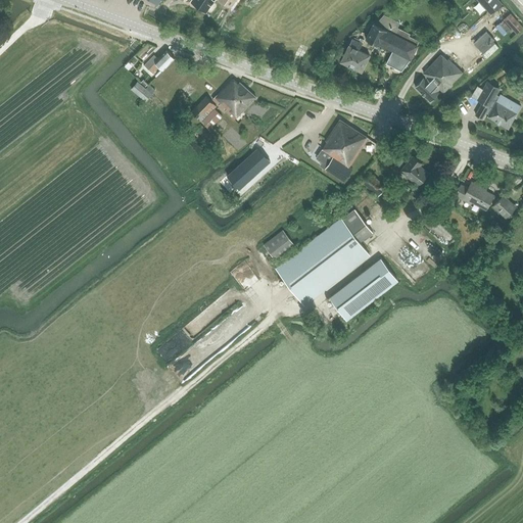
[(192,0),(191,2),(206,11),(214,0),(192,0)]
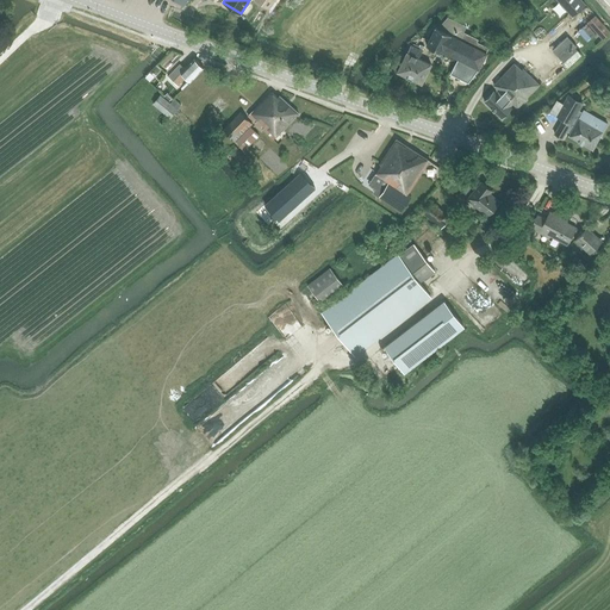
[(555,0),(572,17),(585,5),(580,0),(555,0)]
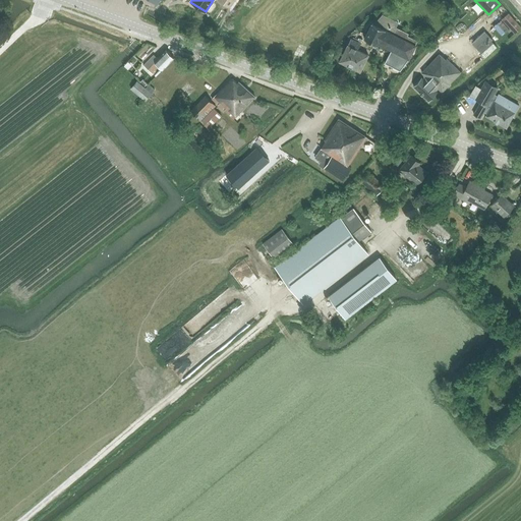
[(514,34),(520,27),(508,13),(501,20),(514,34)]
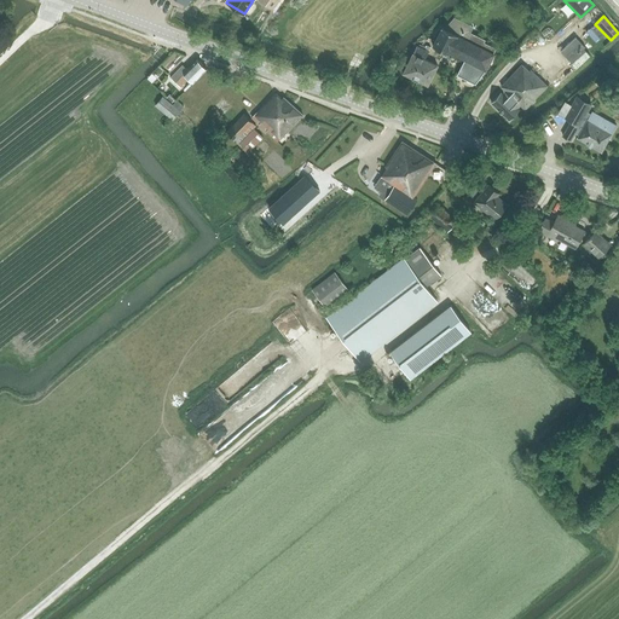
[(475,84),(486,70),(495,53),(493,53),(496,48),(484,42),(485,40),(452,23),(449,32),(443,28),(433,46),(449,55),(450,52),(464,59),(457,75),(456,79),(473,87),(475,84)]
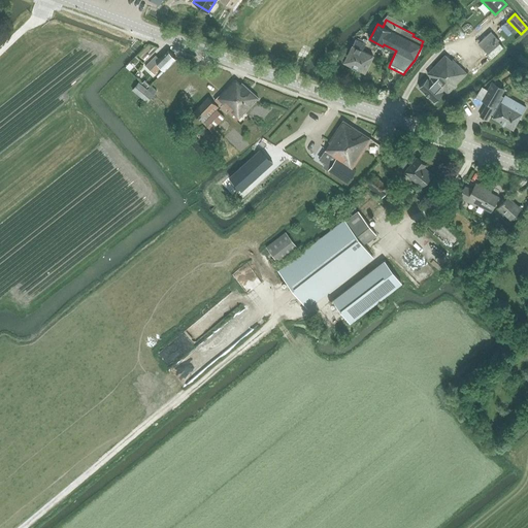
[(519,38),(504,23),(492,35),(505,50),(519,38)]
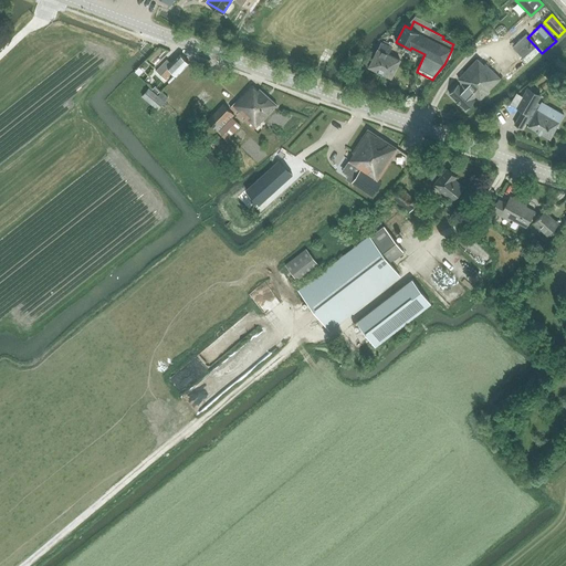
[(391,77),(400,60),(388,54),(391,48),(391,46),(394,43),(390,41),(388,45),(381,42),(369,66),(391,77)]
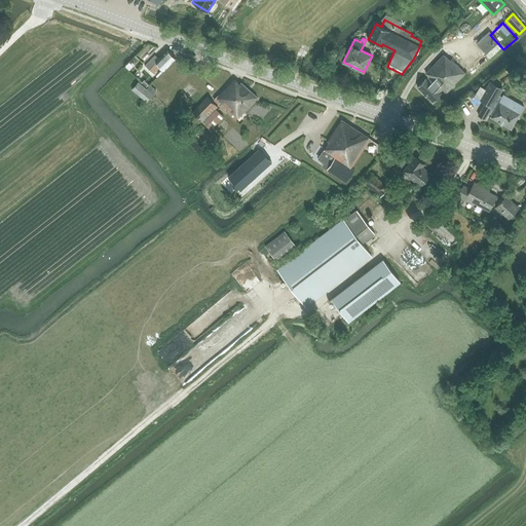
[(164,71),(176,59),(166,50),(158,59),(155,55),(144,67),(153,75),(160,67),(164,71)]
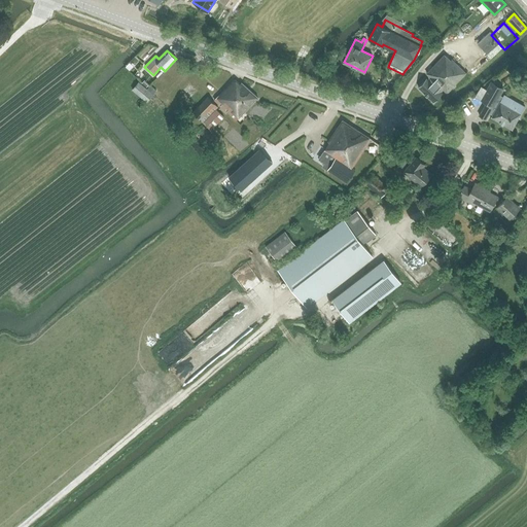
[(447,94),(466,73),(452,59),(450,61),(445,56),(426,73),(430,78),(428,80),(426,78),(418,88),(433,102),(444,91),(447,94)]
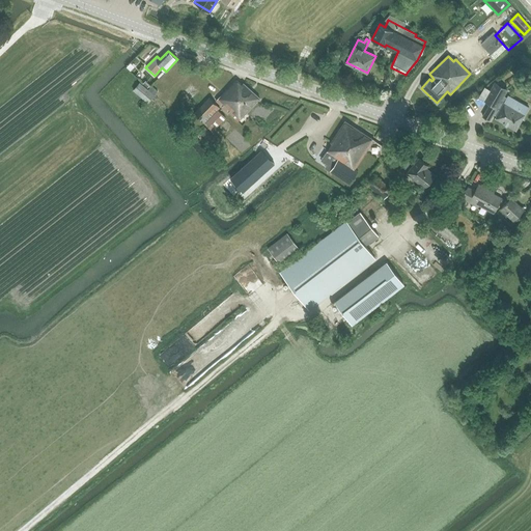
[(147,89),(150,85),(145,80),(142,84),(140,82),(133,90),(148,103),(158,91),(151,86),(148,89),(147,89)]
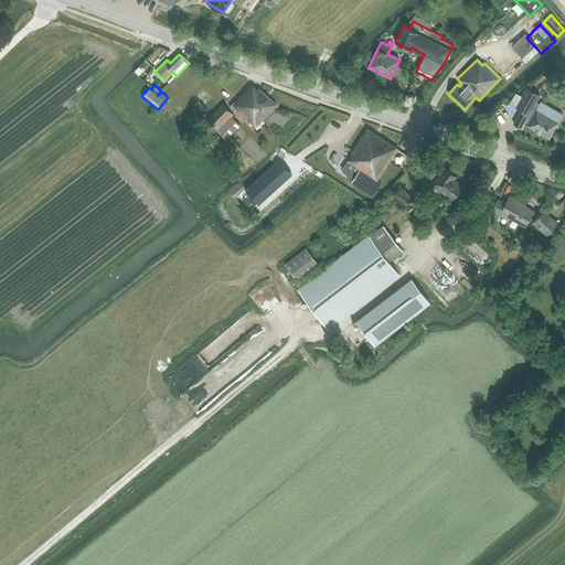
[(253,130),(277,105),(259,88),(257,89),(251,85),(230,108),(253,130)]
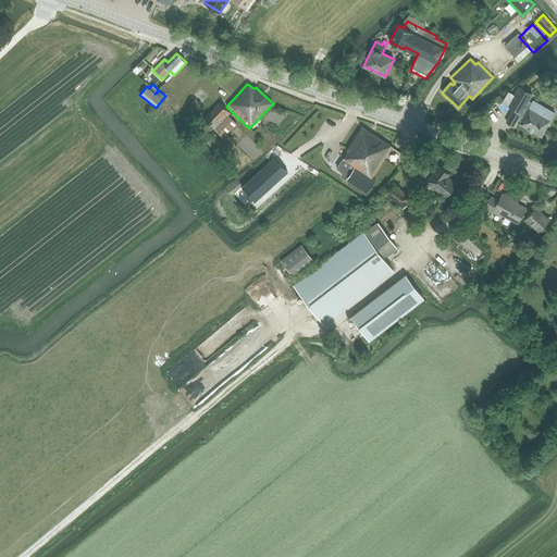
[(520,86),(508,106),(514,108),(506,122),(514,126),(533,94),(520,86)]
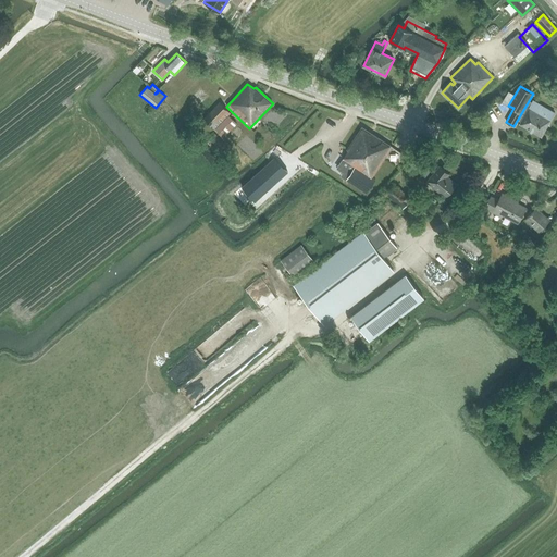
[(507,93),(503,101),(508,103),(512,96),(507,93)]
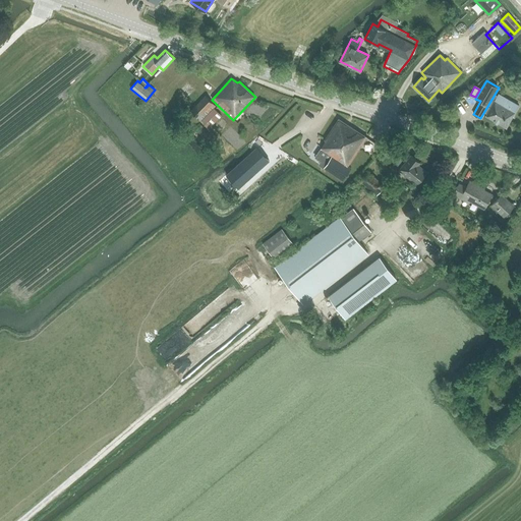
[(498,94),(485,116),(506,127),(519,105),(498,94)]
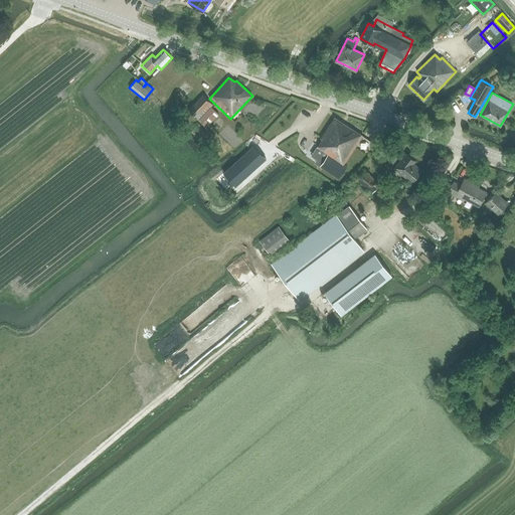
[(202,95),(189,109),(188,110),(198,120),(197,121),(206,129),(219,115),(211,107),(213,106),(202,95)]
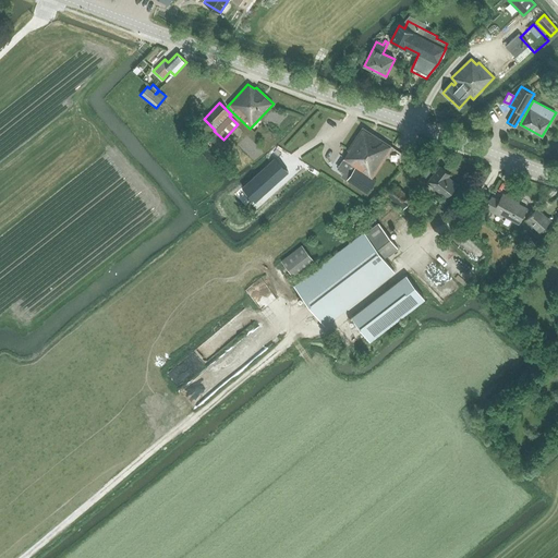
[(374,178),(395,147),(362,126),(342,157),(344,158),(342,162),(336,158),(329,169),(367,194),(376,180),(374,178)]
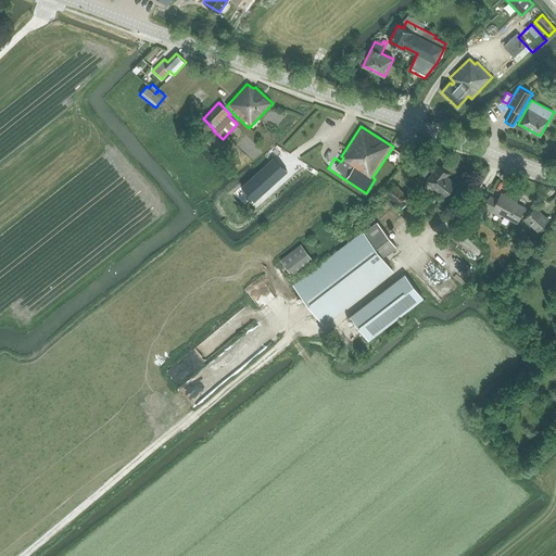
[(274,158),(241,187),(255,201),(287,172),(274,158)]
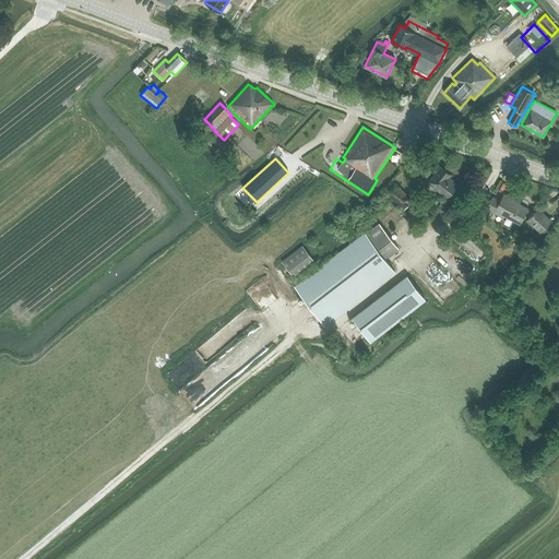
[(427,178),(435,167),(427,162),(419,173),(427,178)]
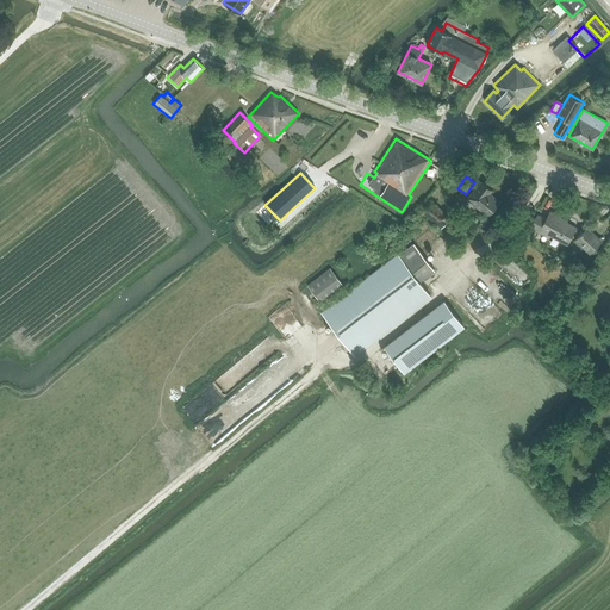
[(500,201),(486,190),(489,188),(480,181),(466,200),(487,218),(500,201)]
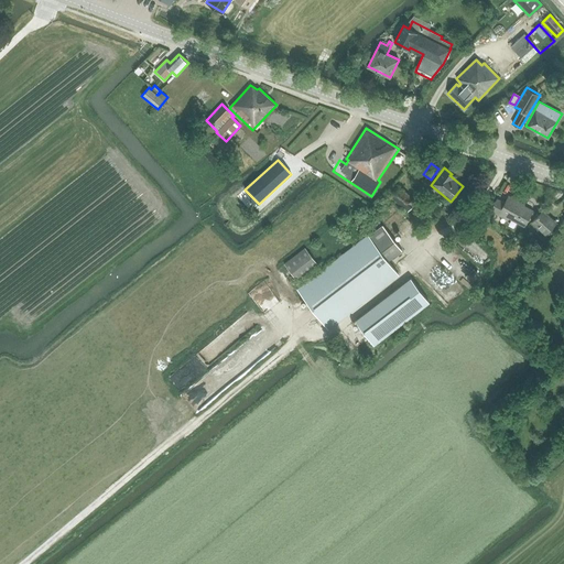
[(408,212),(416,202),(398,186),(390,197),(408,212)]
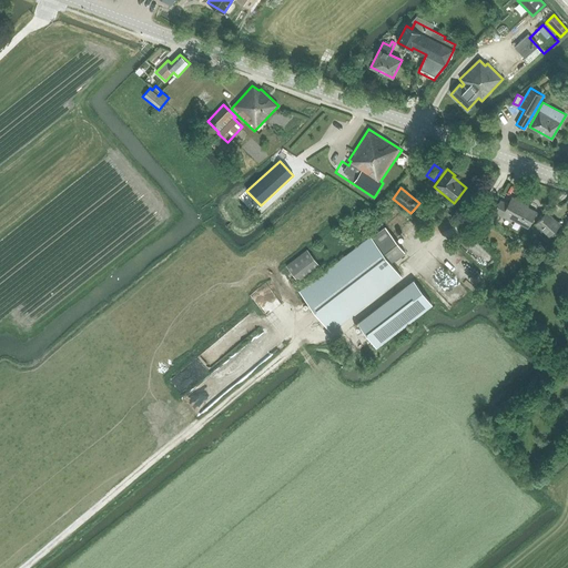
[(528,226),(536,212),(524,205),(525,203),(513,198),(508,204),(500,200),(495,211),(503,215),(501,216),(511,221),(513,219),(528,226)]
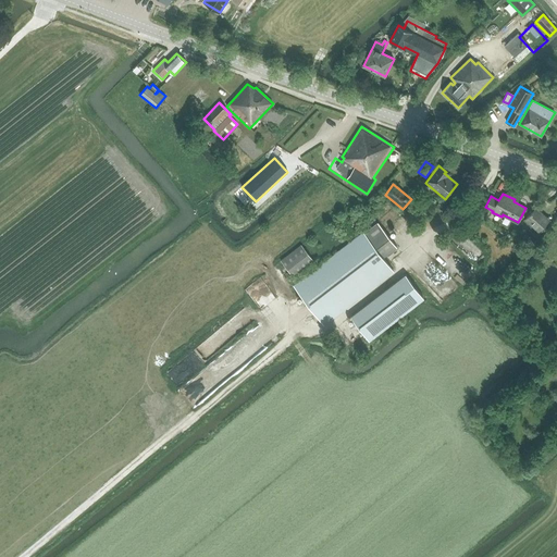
[(524,220),(534,229),(539,233),(551,221),(536,207),(524,220)]
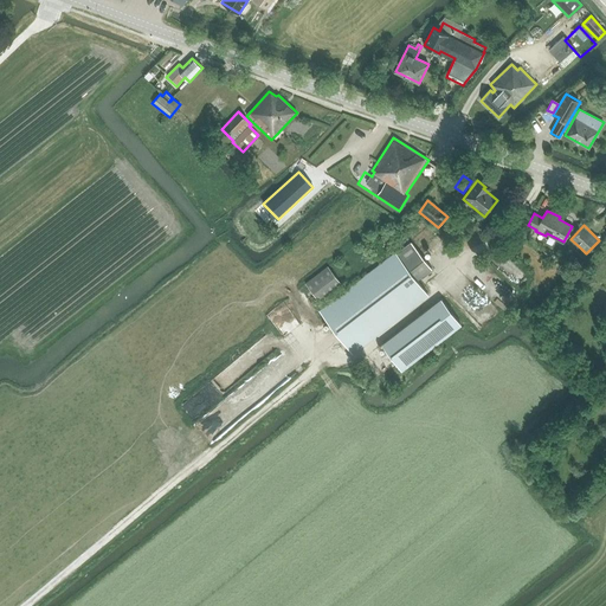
[(397,253),(320,311),(352,353),(427,294),(417,281),(432,269),(412,243),(397,253)]
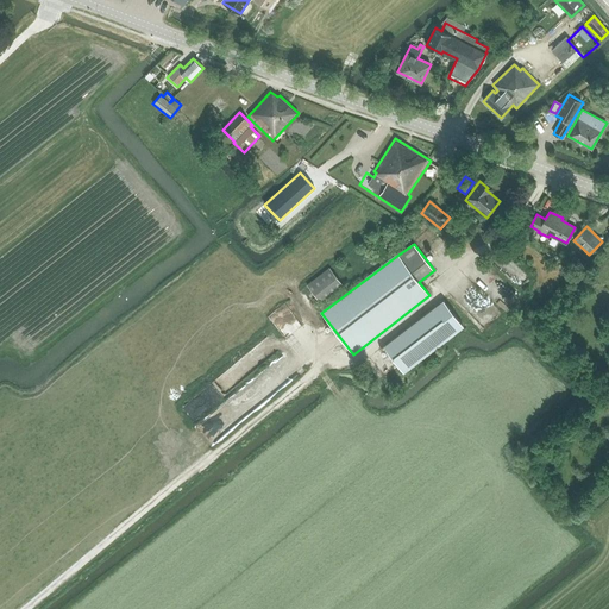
[(344,286),(331,268),(307,286),(321,303),(344,286)]
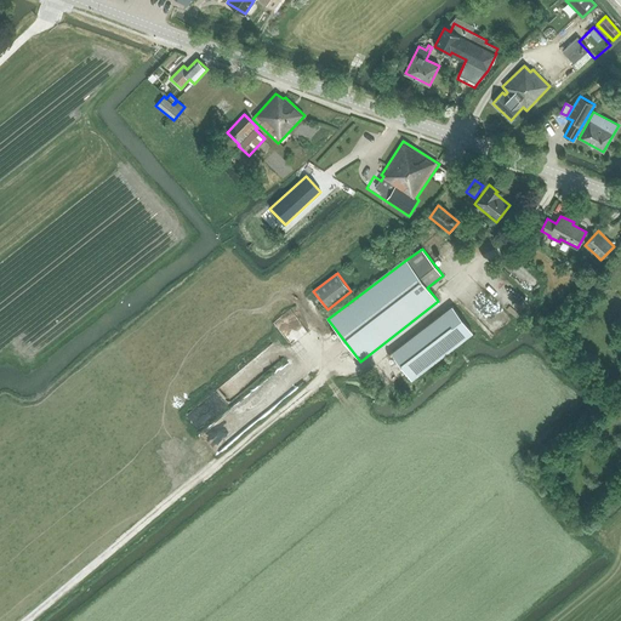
[(463,320),(451,306),(433,319),(391,353),(409,377),(469,330),(463,320)]
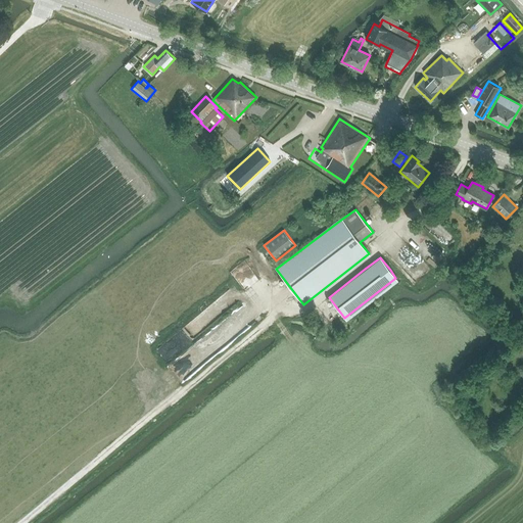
[(157,350),(167,358),(175,347),(165,340),(157,350)]
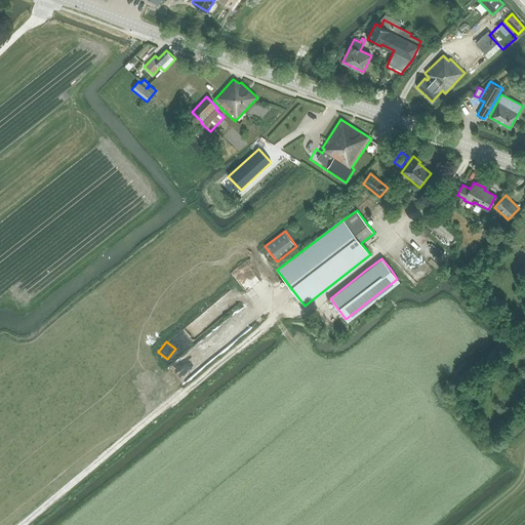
All buildings are outlined.
